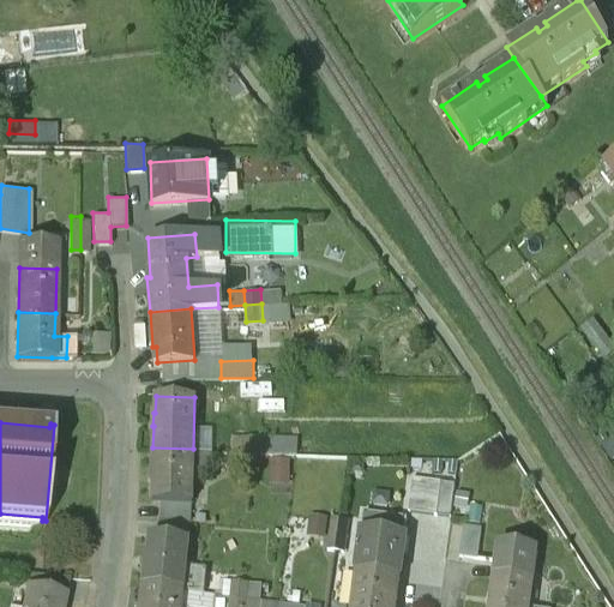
[(259,434),(244,433),(242,450),(259,450),(259,434)]
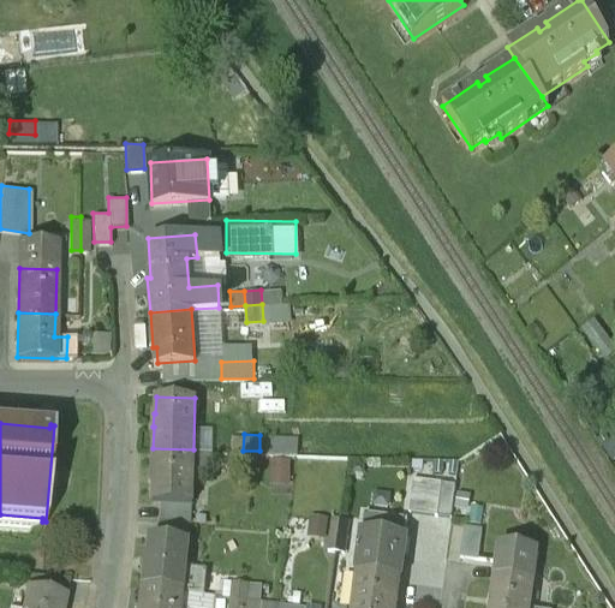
[(193,449),(153,448),(153,470),(151,470),(151,478),(154,478),(154,500),(160,500),(191,501),(193,449)]
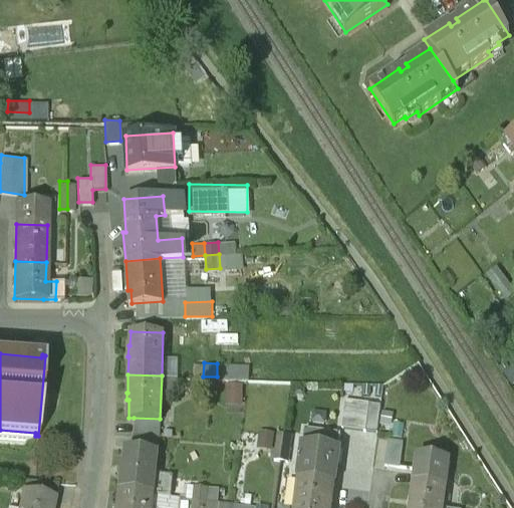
[(217,376),(203,376),(203,390),(217,391),(217,376)]
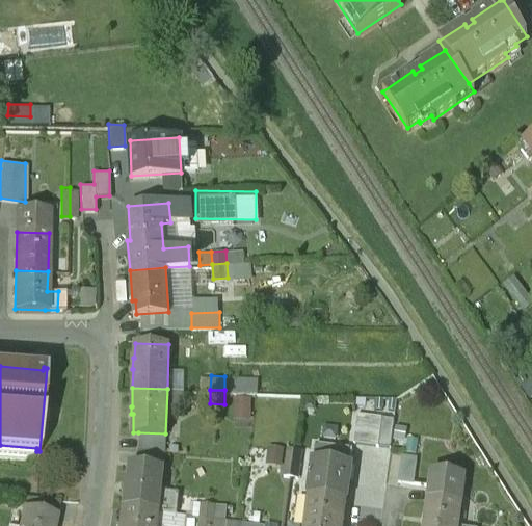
[(250,414),(250,391),(232,391),(232,414),(250,414)]
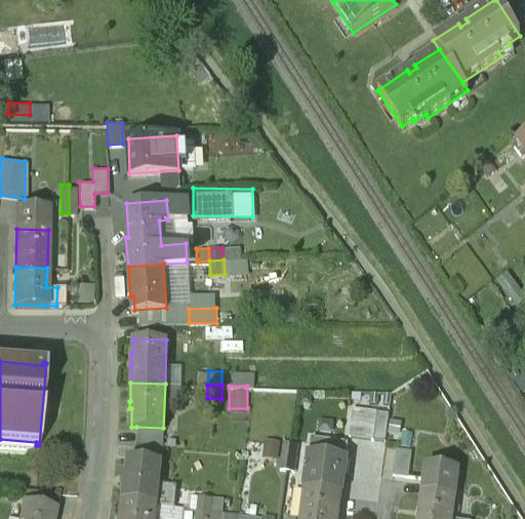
[(388,413),(350,408),(347,432),(385,437),(388,413)]
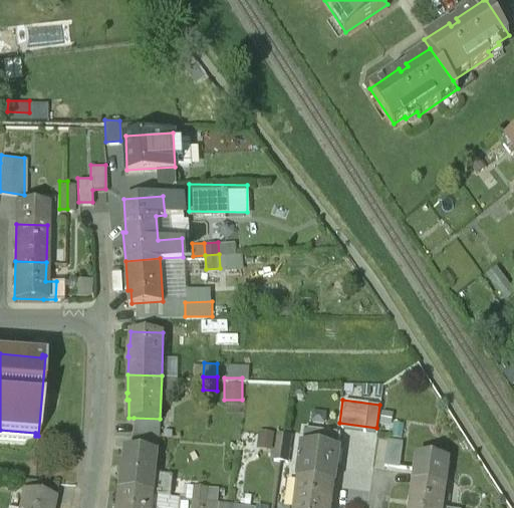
[(160,419),(134,418),(133,432),(159,434),(160,419)]
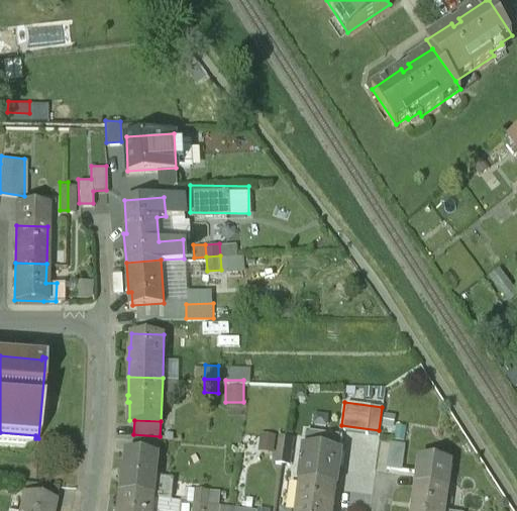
[(340,431),(305,427),(303,443),(338,447),(340,431)]
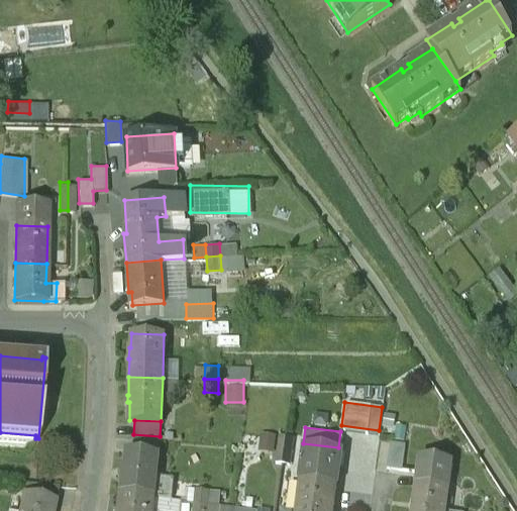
[(286,433),(279,432),(275,458),(283,460),(286,433)]
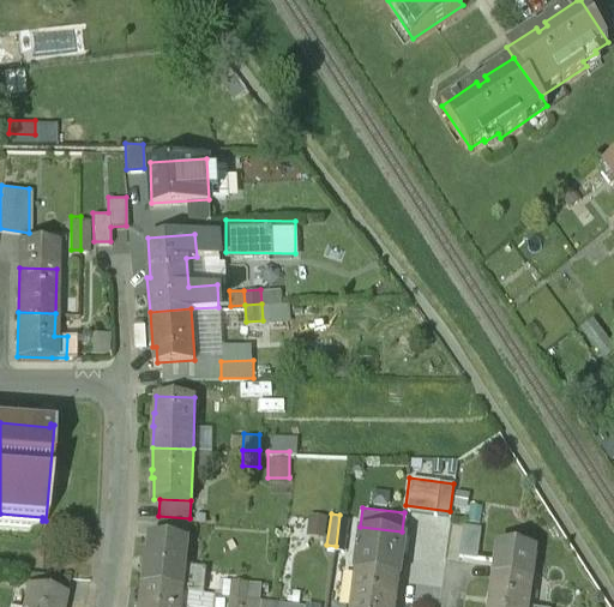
[(348,516),(339,515),(336,546),(344,547),(348,516)]
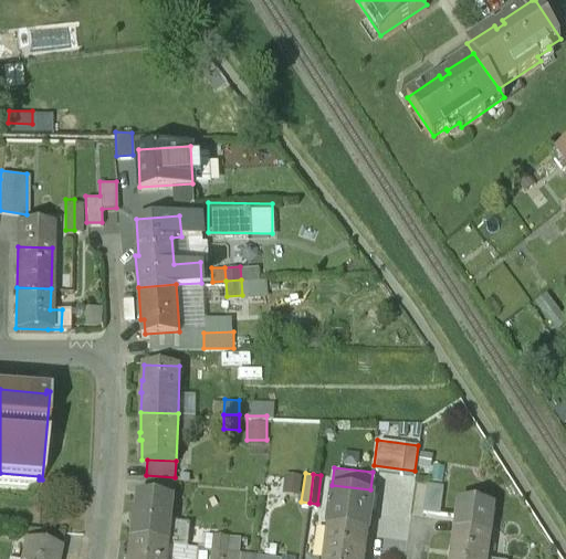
[(175,477),(146,475),(145,491),(174,494),(175,477)]
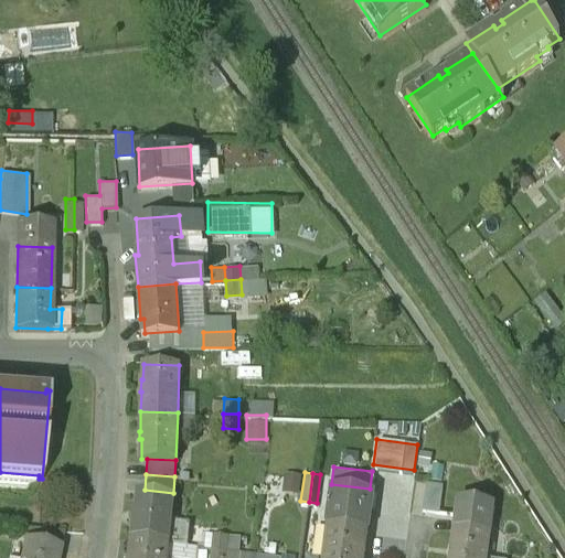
[(424,475),(418,504),(438,507),(443,479),(424,475)]
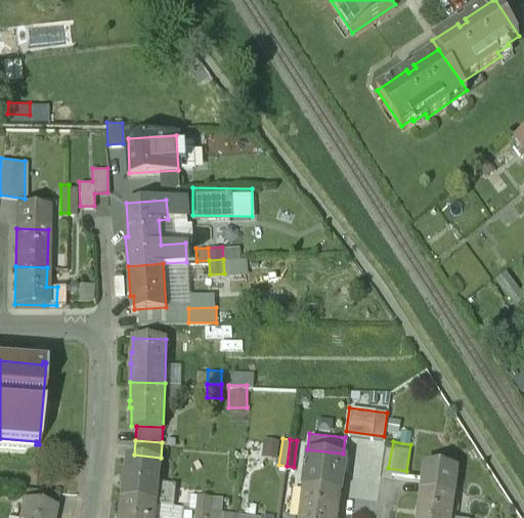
[(343,454),(307,449),(303,484),(339,488),(343,454)]
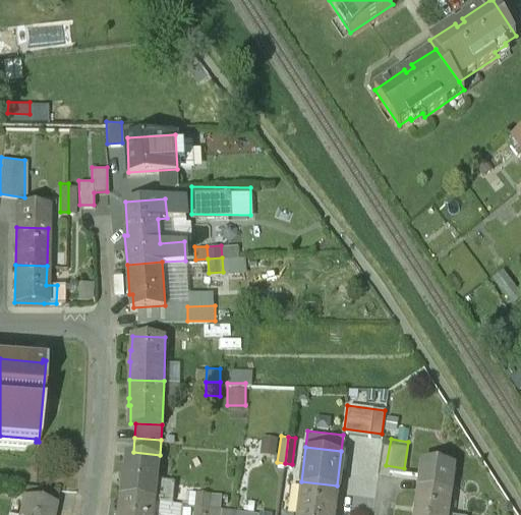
[(133,452),(127,452),(126,466),(124,465),(123,476),(121,495),(155,499),(172,501),(174,480),(157,478),(160,455),(133,452)]
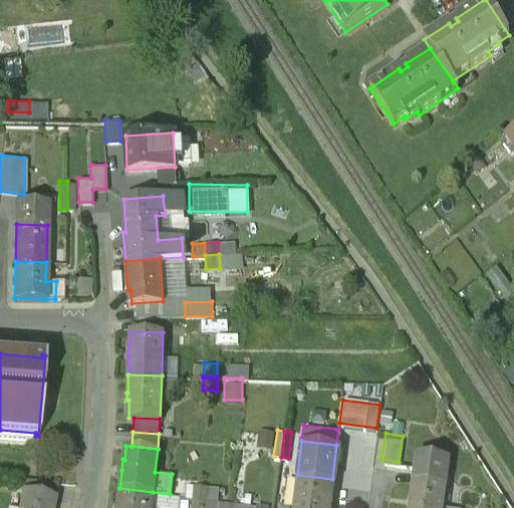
[(440,507),(448,458),(418,453),(415,480),(414,479),(409,507),(440,507)]
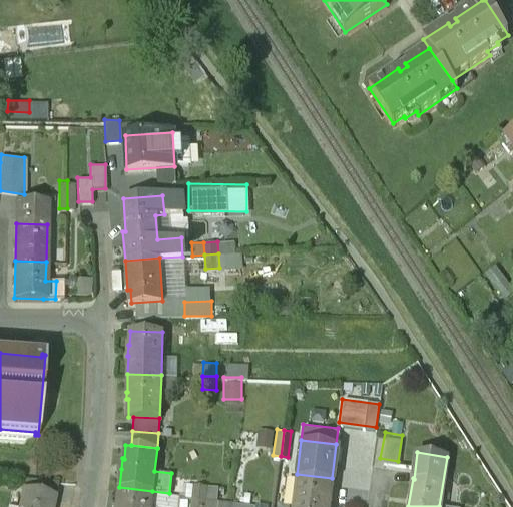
[(328,506),(332,478),(297,474),(293,506),(328,506)]
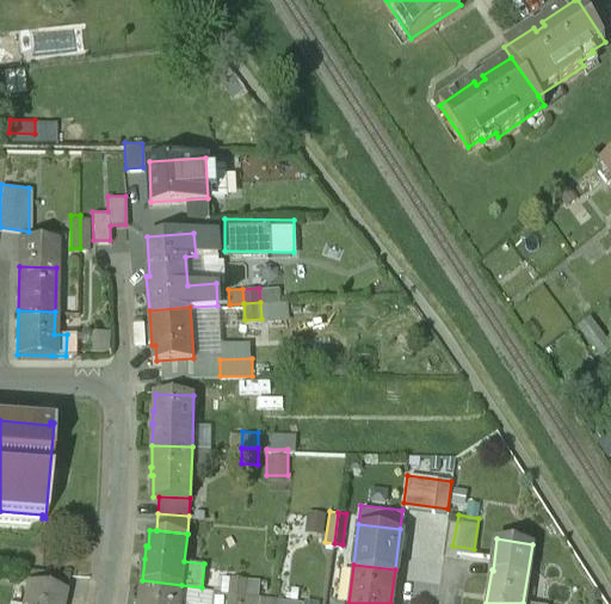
[(67,572),(30,568),(28,581),(63,590),(67,572)]
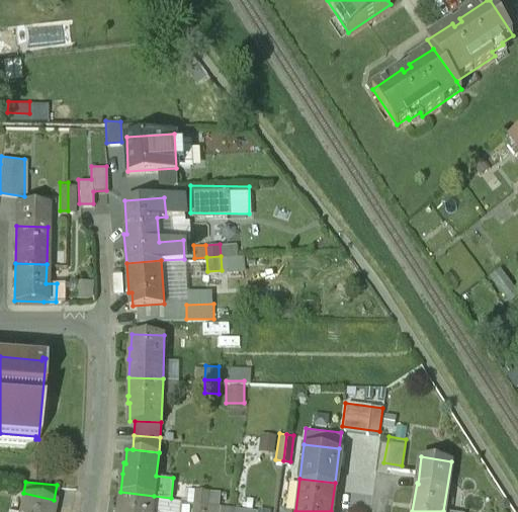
[(209,488),(195,487),(194,500),(207,501),(209,488)]
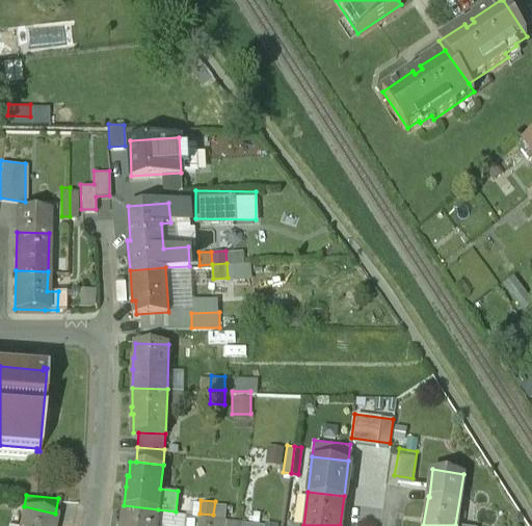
[(156,525),(158,509),(124,505),(122,524),(121,525),(156,525)]
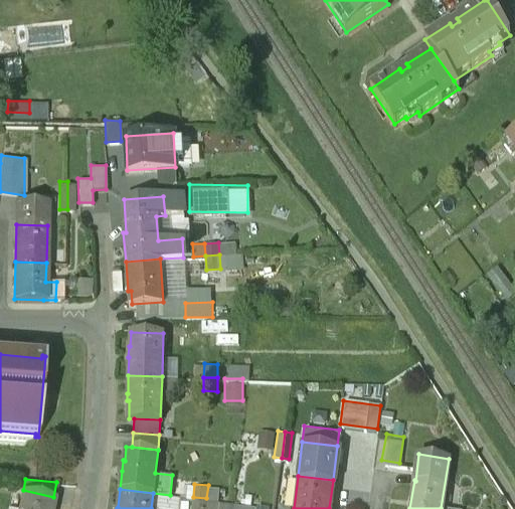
[(50,508),(53,497),(23,490),(18,508),(50,508)]
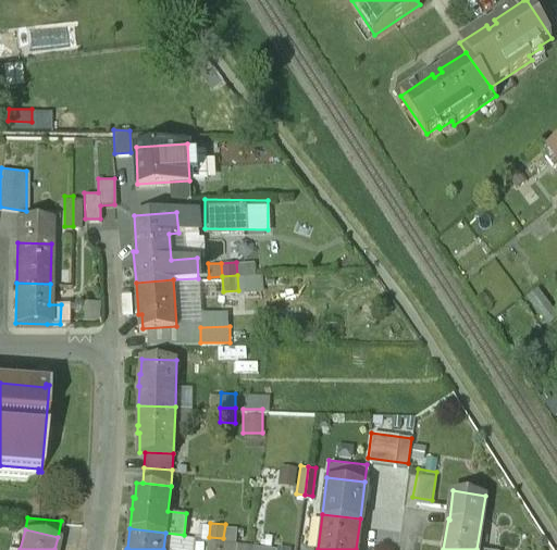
[(222,549),(223,538),(209,537),(207,549),(222,549)]
